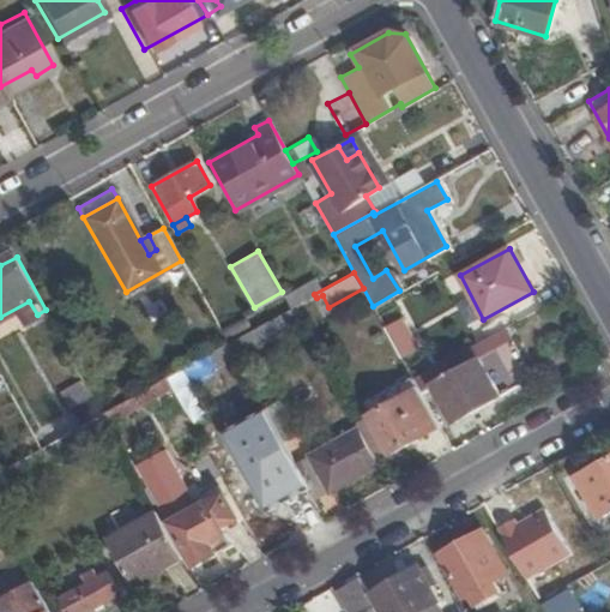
[(237,360),(300,325),(299,323),(290,307),(228,342),(237,360)]
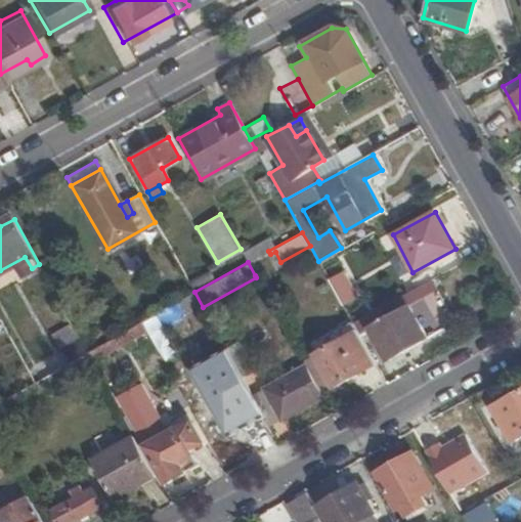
[(340,275),(330,280),(342,303),(352,297),(340,275)]
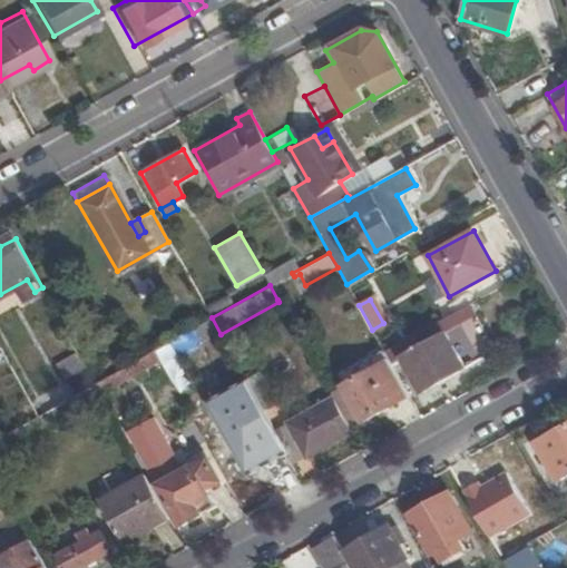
[(383,350),(391,363),(402,356),(443,333),(437,319),(382,349),(383,350)]
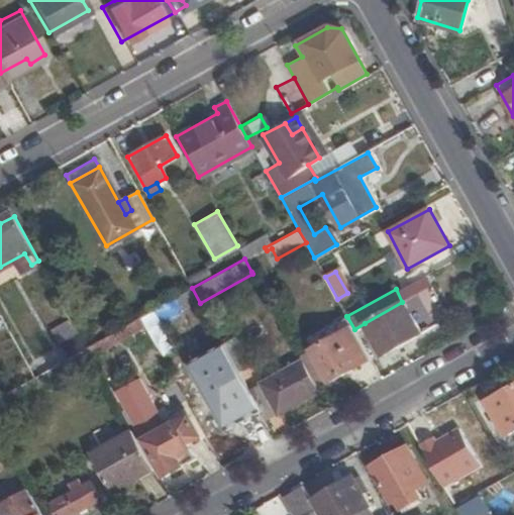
[(190,307),(183,293),(171,300),(179,314),(190,307)]
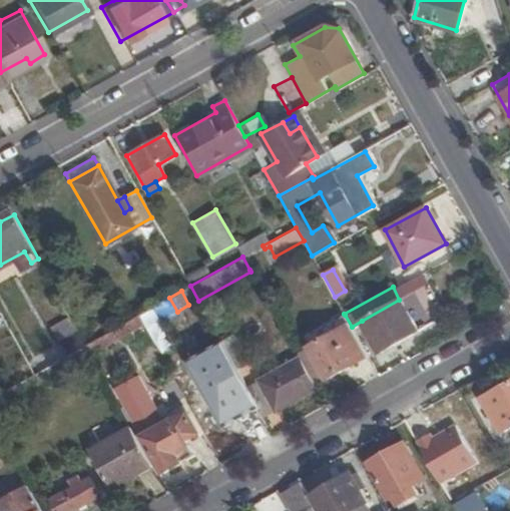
[(399,300),(362,321),(379,351),(415,331),(399,300)]
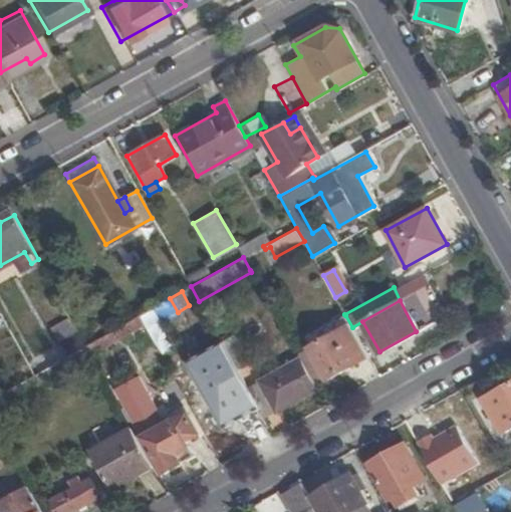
[(91,353),(144,324),(139,315),(86,344),(91,353)]
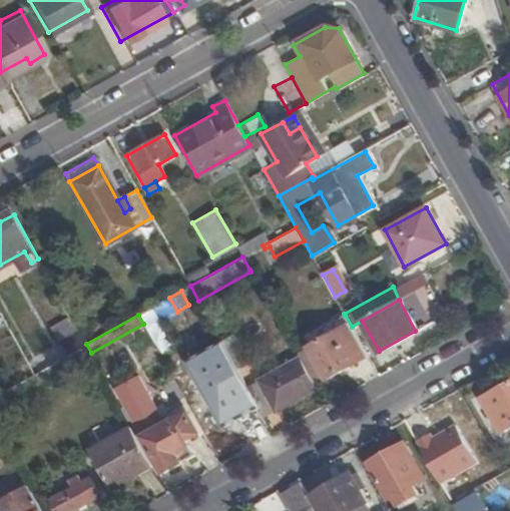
[(315,385),(368,356),(352,327),(345,315),(332,322),(338,331),(297,354),(300,359),(315,385)]
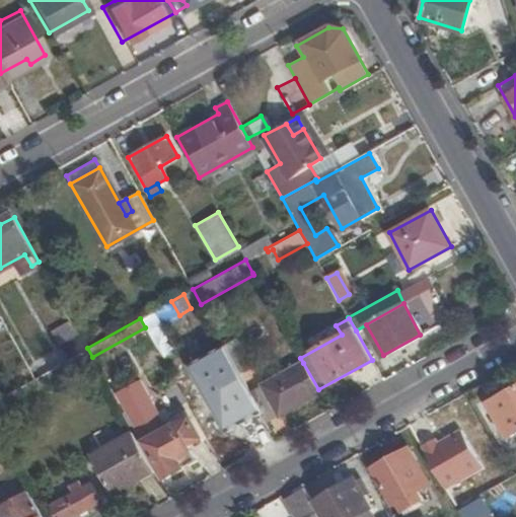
[(66,320),(49,329),(57,344),(74,335),(66,320)]
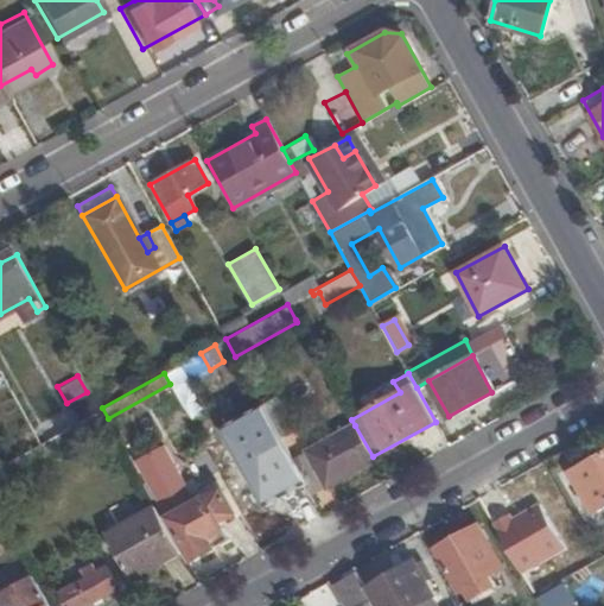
[(272,396),(261,403),(264,406),(280,436),(291,430),(272,396)]
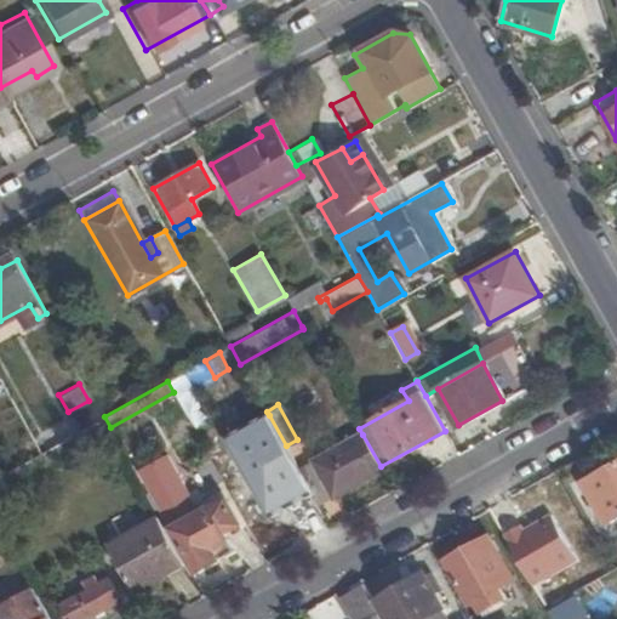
[(256,498),(301,473),(300,470),(286,446),(269,415),(224,439),(256,498)]
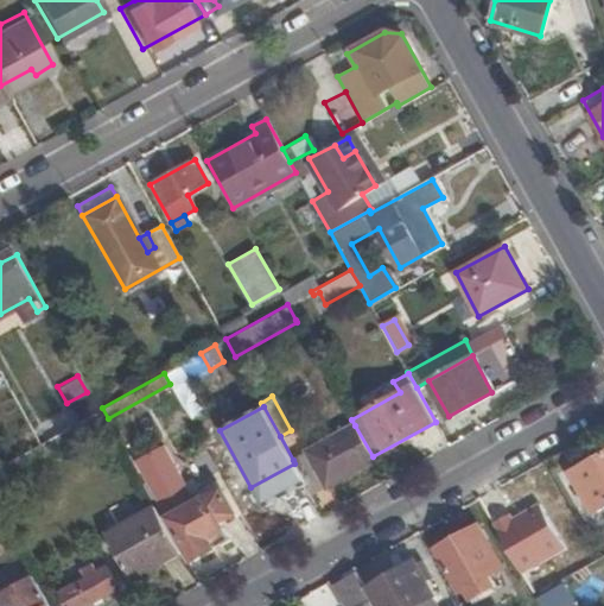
[(51,453),(108,420),(108,418),(102,408),(44,440),(51,453)]
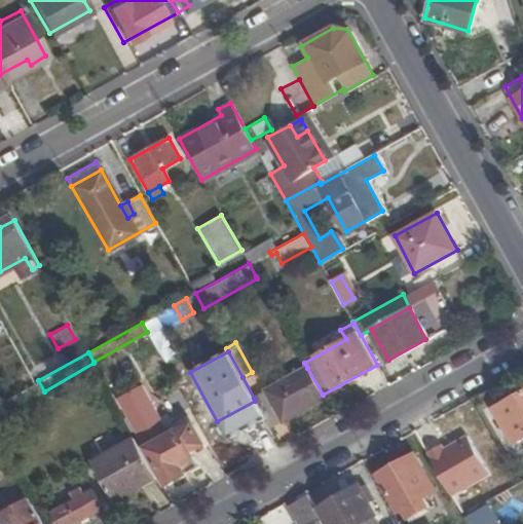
[(265,391),(281,421),(324,397),(323,395),(307,368),(265,391)]
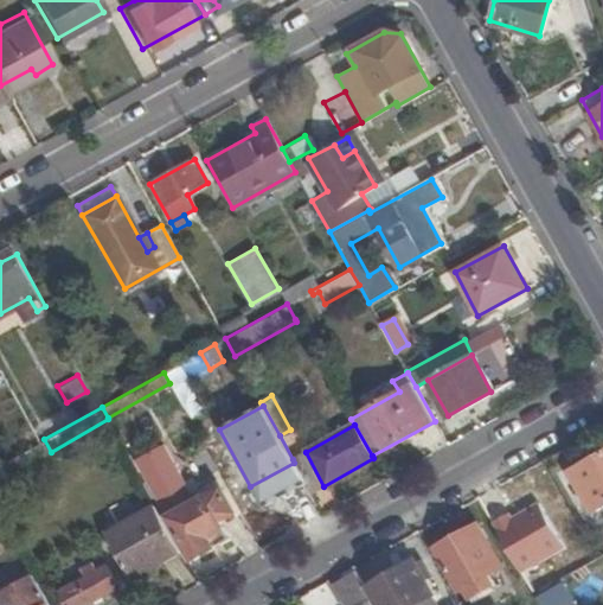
[(573,471),(566,473),(587,510),(595,505),(600,515),(602,513),(602,450),(571,467),(573,471)]
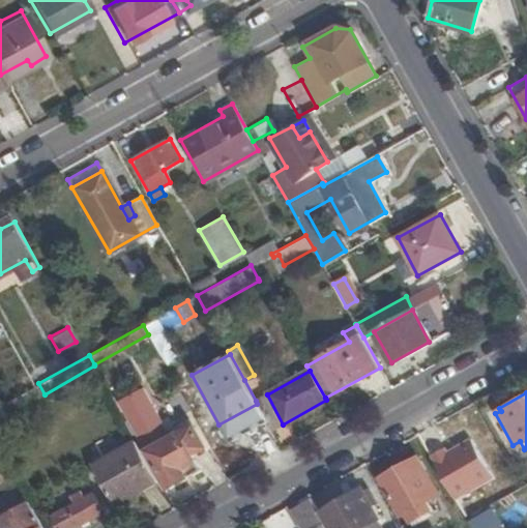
[(283,424),(267,394),(256,401),(257,404),(272,430),(283,424)]
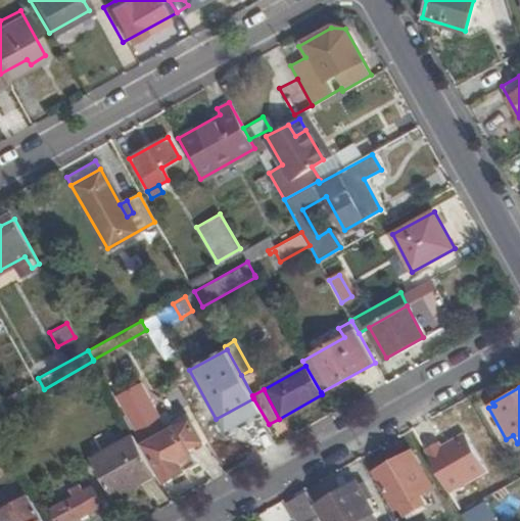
[(19,406),(12,392),(0,398),(0,415),(19,406)]
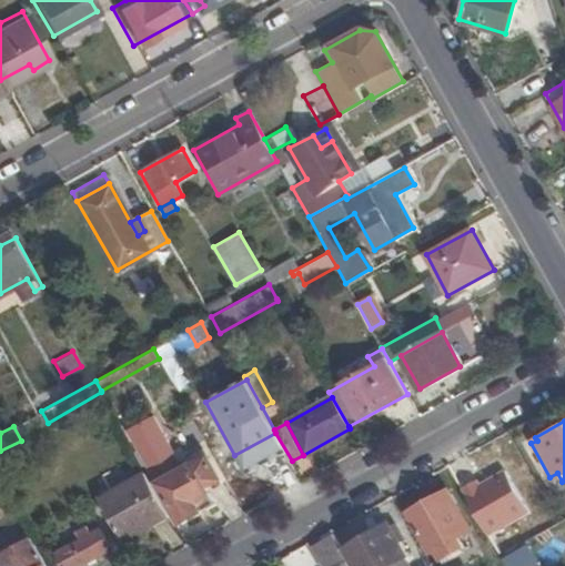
[(207,456),(161,482),(182,521),(215,501),(209,487),(221,481),(207,456)]
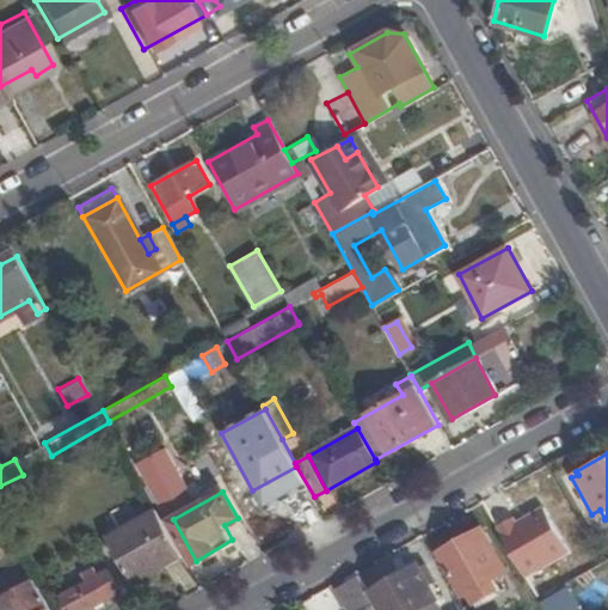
[(133,583),(184,555),(158,508),(108,536),(133,583)]
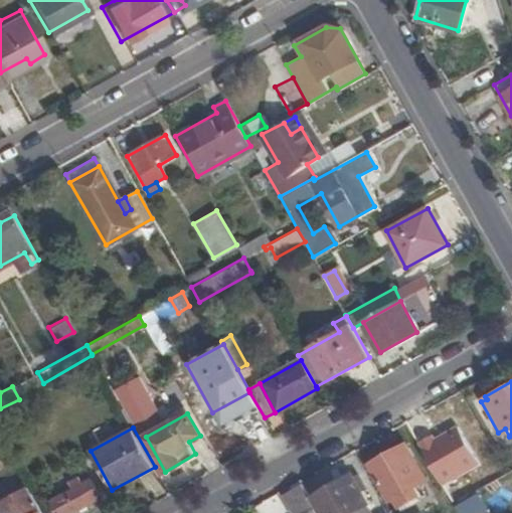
[(403,443),(367,463),(388,500),(424,481),(403,443)]
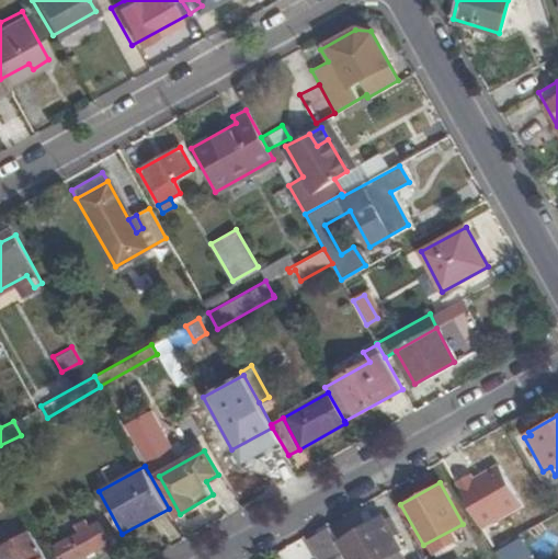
[(485,493),(466,503),(491,549),(510,539),(485,493)]
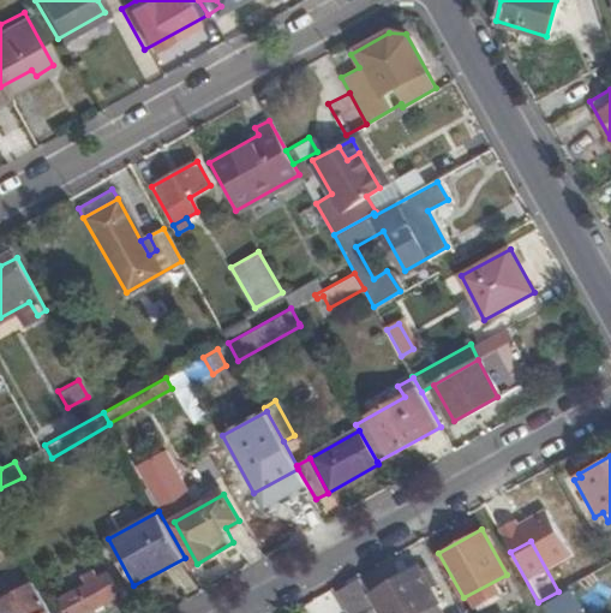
[(419,566),(367,595),(378,612),(418,612),(436,603),(438,602),(419,566)]
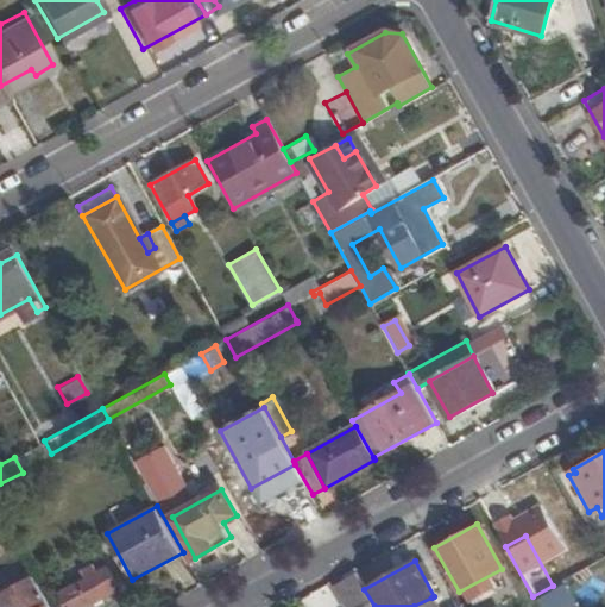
[(68,606),(86,606),(120,588),(107,565),(60,592),(68,606)]
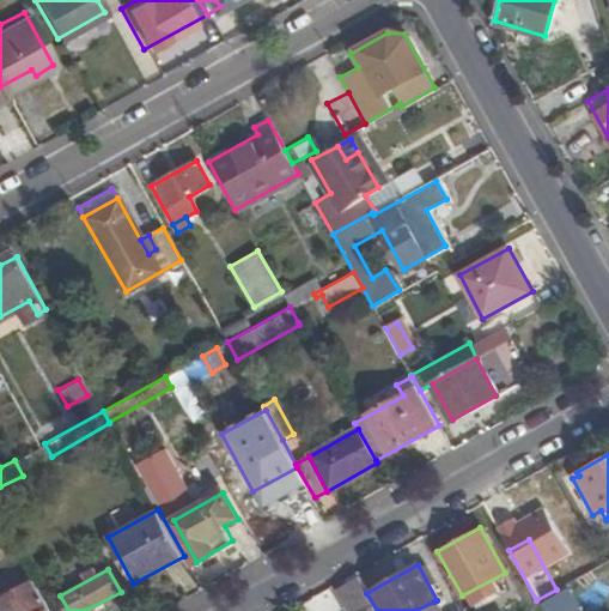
[(377,610),(366,593),(359,580),(335,593),(345,610),(377,610)]
